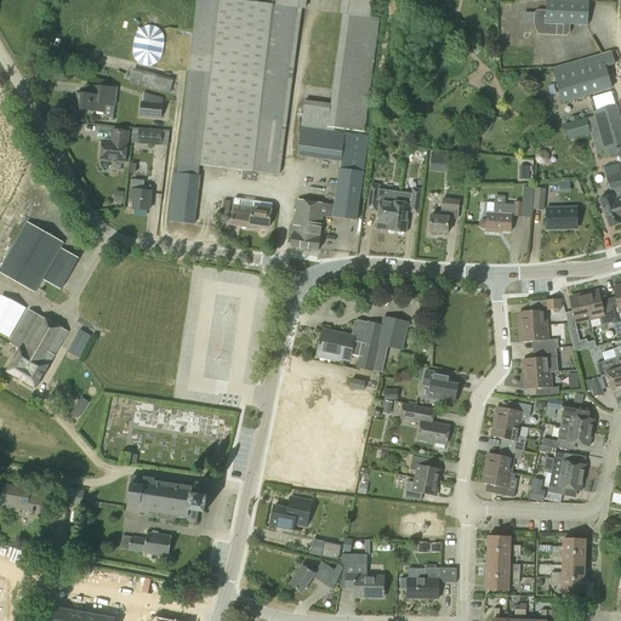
[(306,0),(275,0),(275,4),(272,4),(235,0),(195,0),(177,163),(200,165),(200,166),(279,175),(302,10),(306,10),(306,0)]
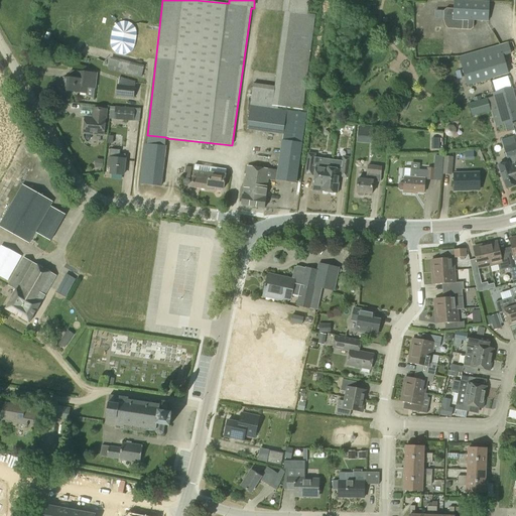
[(307,14),(308,0),(283,0),(282,12),(284,12),(274,87),(253,84),(247,130),(283,135),(282,140),(277,170),(269,169),(247,166),(241,205),(264,208),(268,180),(296,183),(302,146),(303,135),(306,113),(286,110),(278,109),(278,107),(302,110),(315,15),(307,14)]
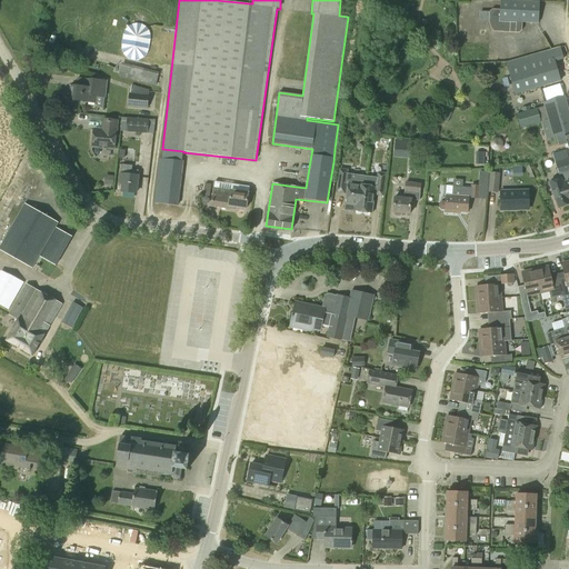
[(539,22),(540,1),(526,0),(500,0),(500,9),(500,10),(492,9),(489,12),(489,22),(491,28),(495,31),(519,32),(522,30),(523,21),(539,22)]
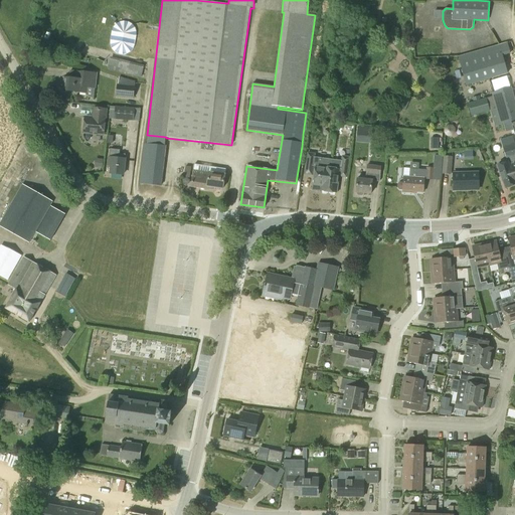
[(467,86),(507,73),(502,55),(510,53),(507,42),(499,45),(499,44),(458,56),(467,86)]
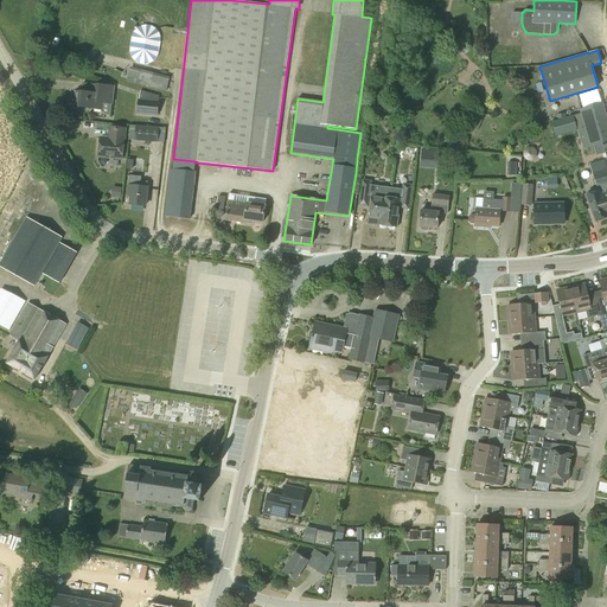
[(167,87),(170,77),(129,68),(127,76),(167,87)]
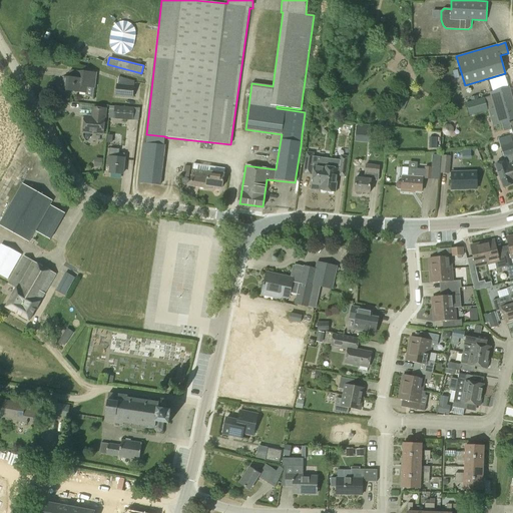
[(94,88),(96,72),(79,71),(78,78),(64,77),(63,90),(86,93),(86,87),(94,88)]
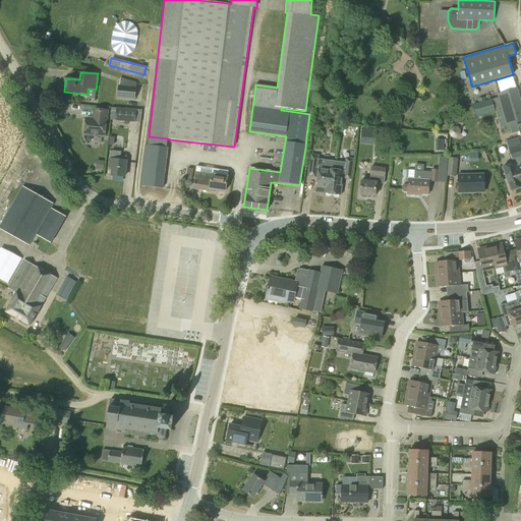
[(134,100),(135,88),(118,87),(117,98),(134,100)]
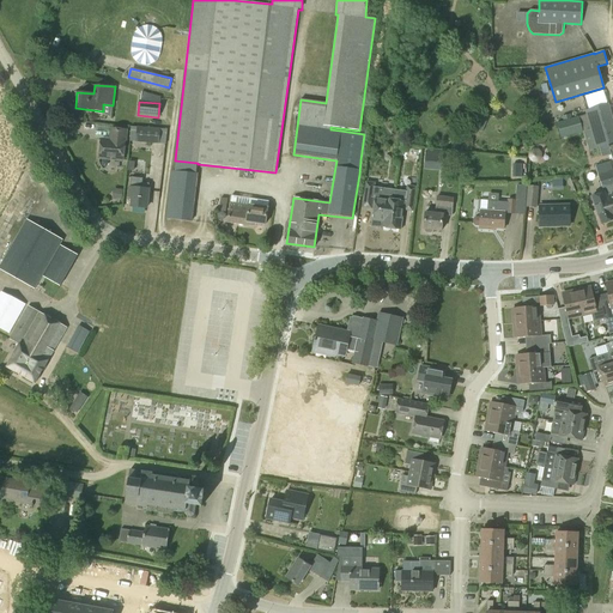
[(583,132),(589,150),(590,150),(596,149),(612,143),(612,120),(608,103),(586,110),(584,110),(586,115),(571,119),(570,115),(566,115),(563,116),(564,121),(557,123),(560,138),(566,137),(583,132)]
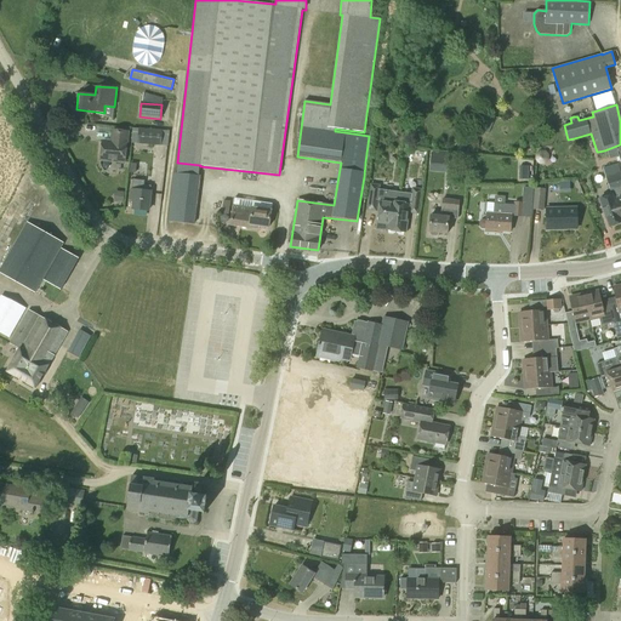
[(391,107),(381,106),(380,117),(389,118),(391,107)]
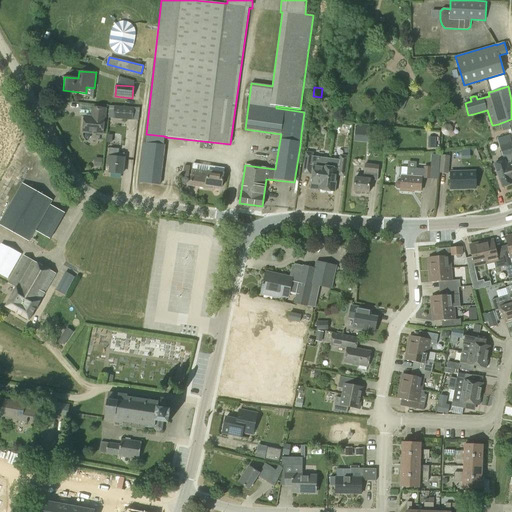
[(132,120),(133,107),(114,106),(113,119),(132,120)]
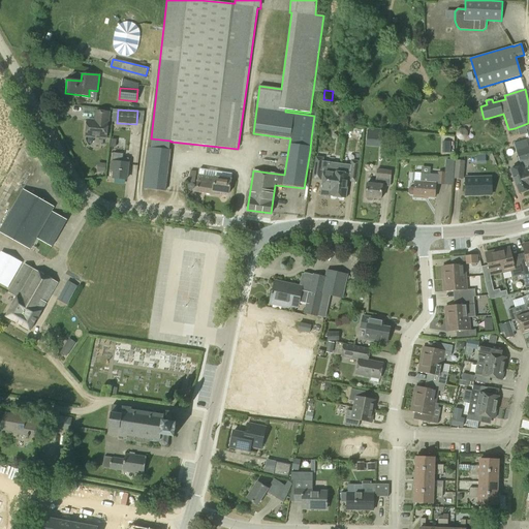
[(106,138),(110,112),(97,111),(95,121),(87,121),(86,135),(106,138)]
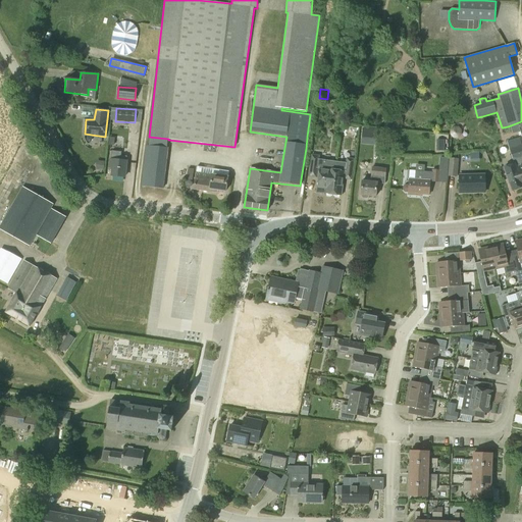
[(377,146),(379,129),(362,128),(361,145),(377,146)]
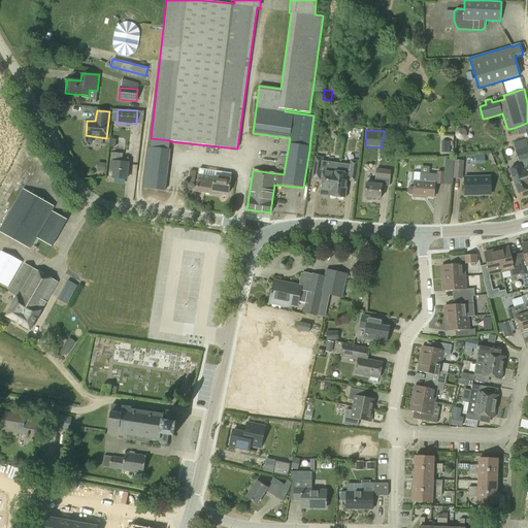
[(169,150),(170,141),(170,140),(151,138),(150,147),(147,147),(142,189),(165,191),(170,150),(169,150)]
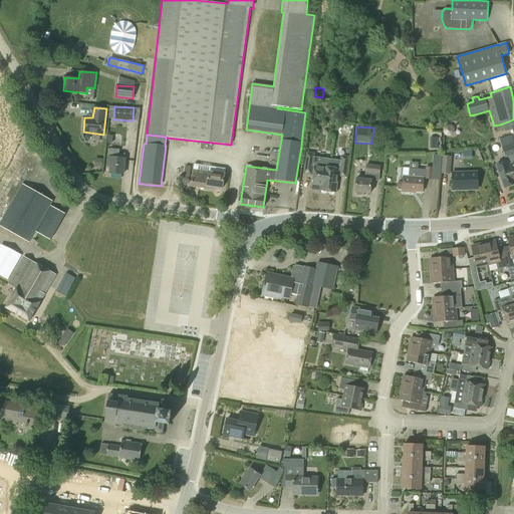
[(513,145),(511,136),(498,140),(506,162),(496,165),(504,188),(513,184),(513,145)]
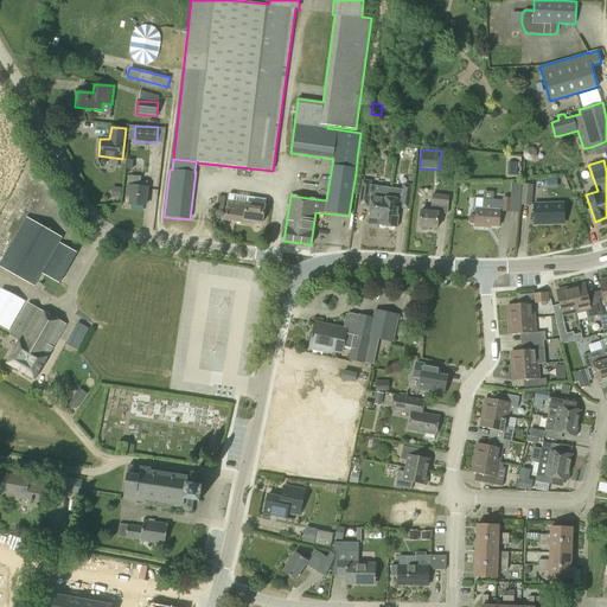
[(145,206),(147,185),(140,184),(141,177),(129,176),(128,196),(132,196),(131,204),(145,206)]
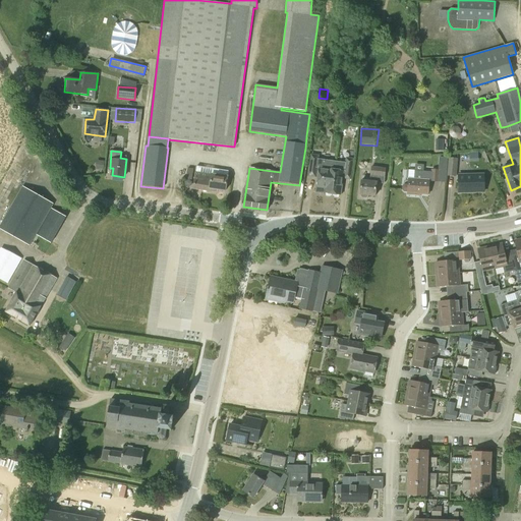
[(438,170),(440,170),(439,182),(446,182),(448,158),(439,157),(438,170)]
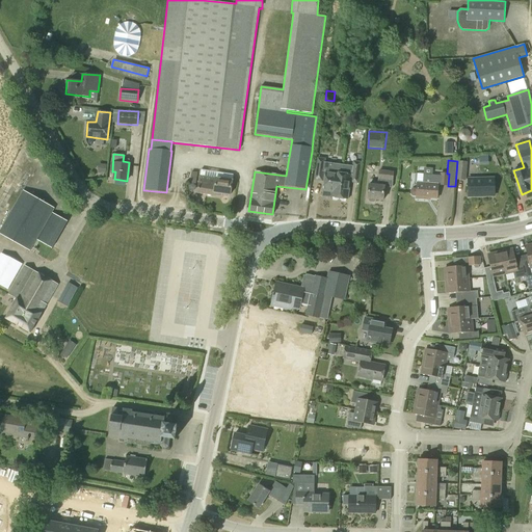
[(466,181),(467,162),(457,161),(456,180),(466,181)]
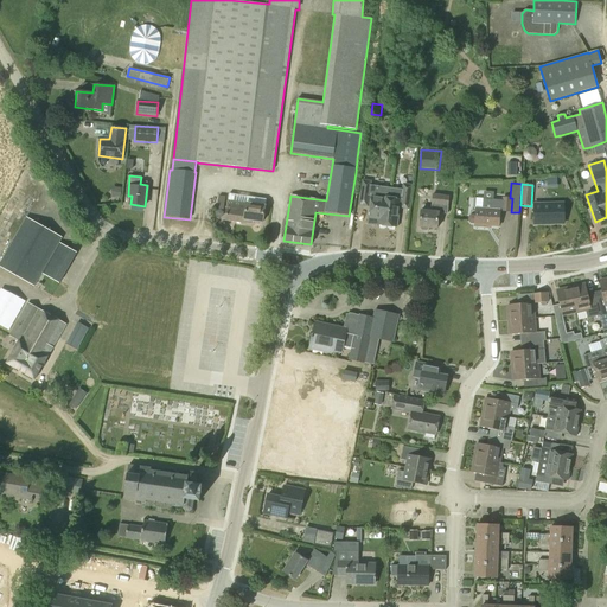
[(387,210),(390,187),(369,185),(368,196),(372,196),(369,224),(378,225),(379,209),(387,210)]
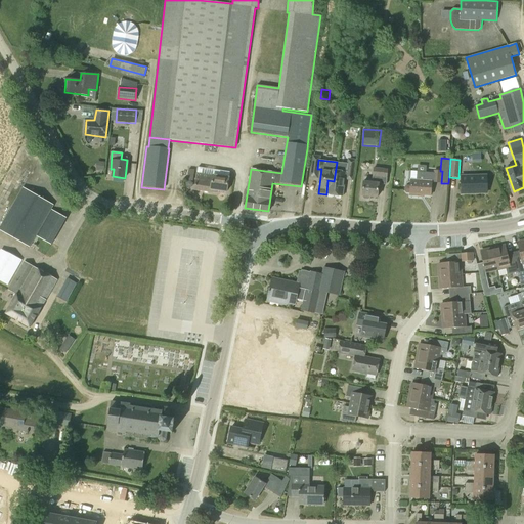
[(328,180),(326,194),(342,197),(345,172),(347,173),(348,164),(337,162),(334,181),(328,180)]
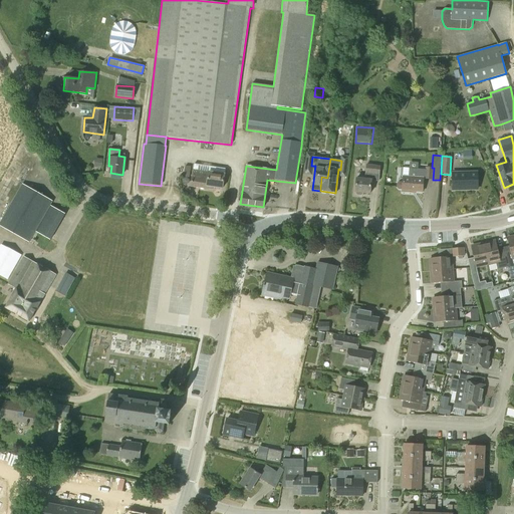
[(379,175),(380,166),(366,164),(365,173),(379,175)]
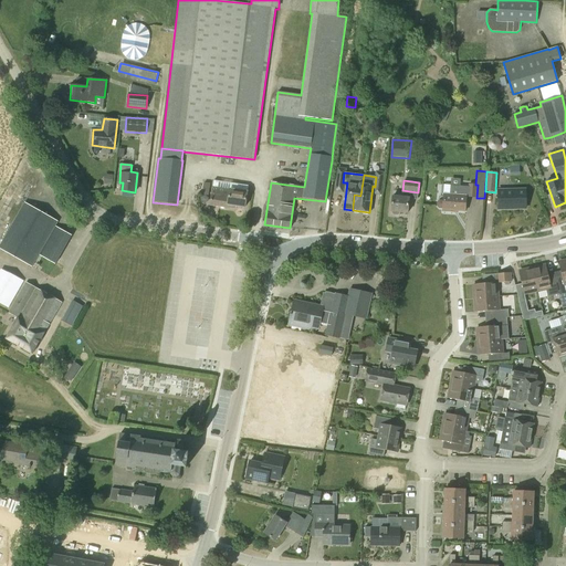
[(244,208),(248,192),(229,189),(230,184),(213,181),(210,205),(231,208),(232,206),(244,208)]
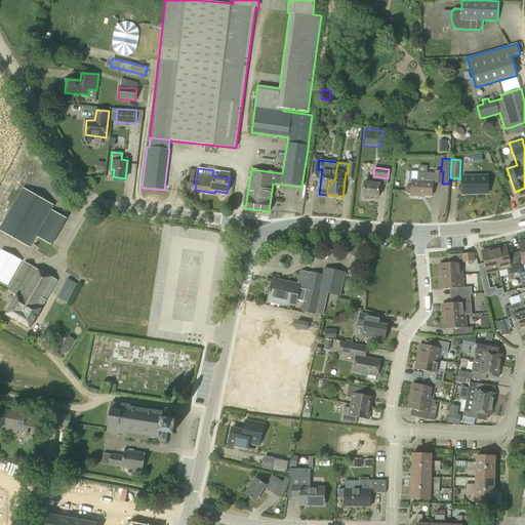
[(436,183),(436,173),(417,172),(417,180),(412,180),(411,186),(407,186),(405,188),(405,192),(407,194),(411,194),(411,197),(420,197),(420,196),(431,196),(432,183),(436,183)]
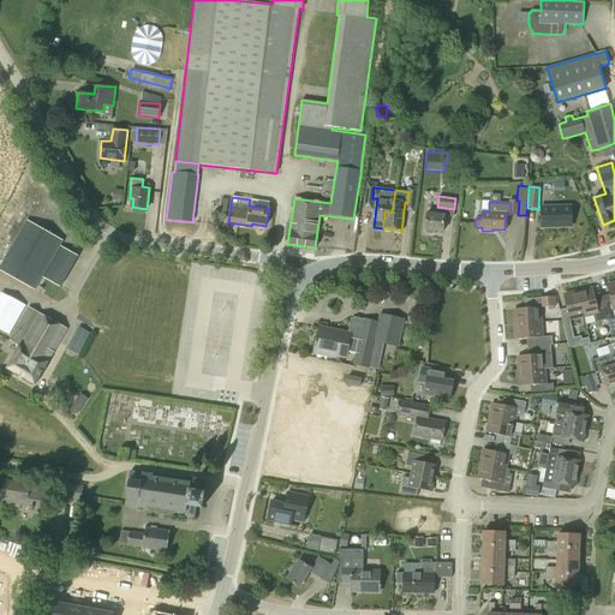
[(557,207),(556,202),(548,202),(548,207),(542,207),(542,227),(571,226),(571,207),(557,207)]
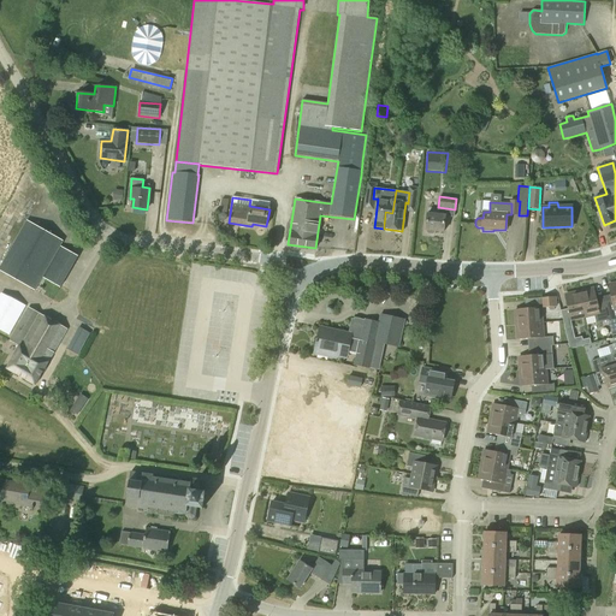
[(443,232),(445,215),(427,214),(425,230),(427,231),(427,232),(428,234),(433,234),(434,232),(434,231),(443,232)]
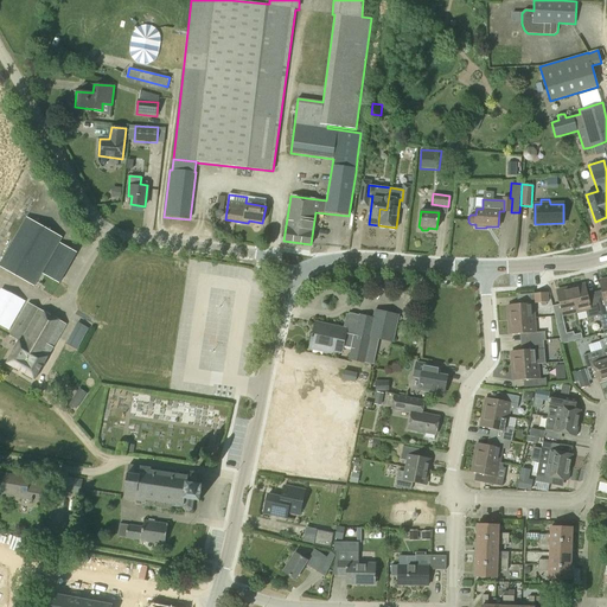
[(0,267),(34,286),(62,237),(26,217),(0,263),(0,267)]
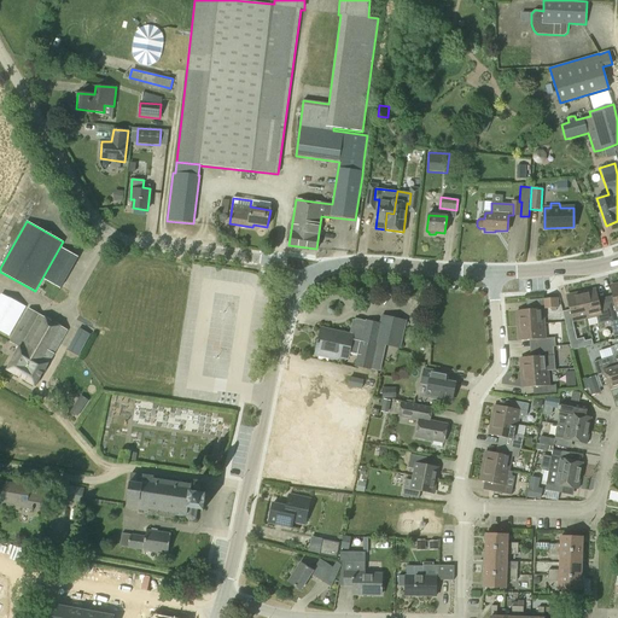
[(581,293),(586,318),(601,314),(596,290),(581,293)]
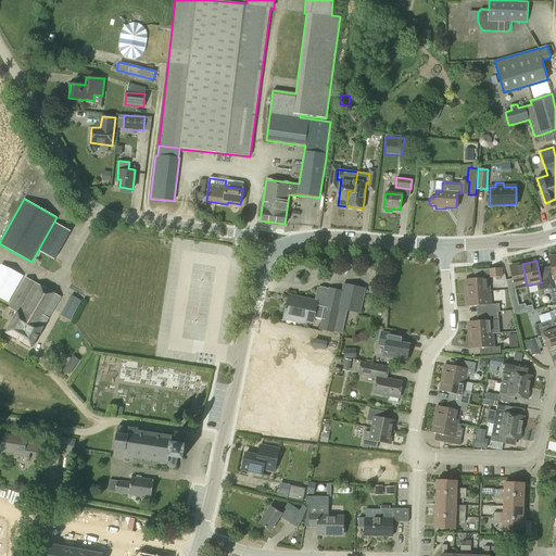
[(0,299),(8,303),(23,277),(1,264),(0,265),(0,299)]
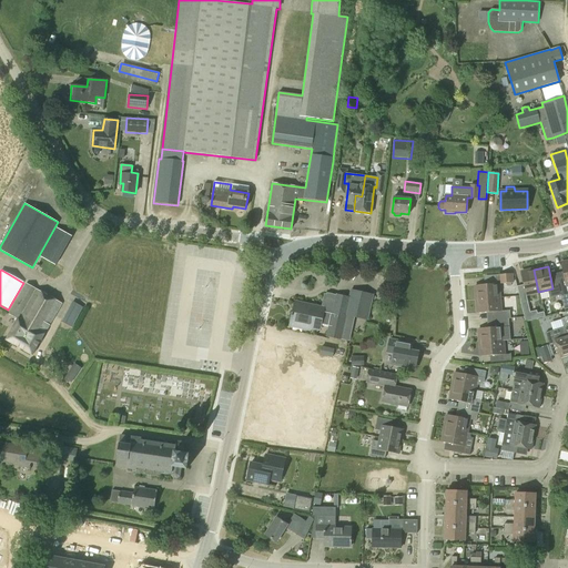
[(526,294),(538,292),(534,270),(520,273),(526,294)]
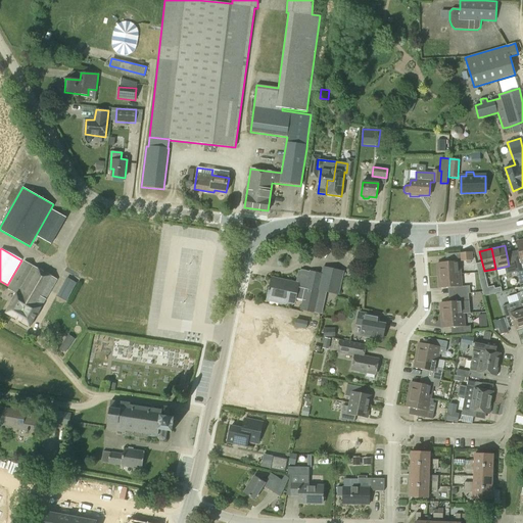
[(461,262),(471,260),(471,252),(460,253),(461,262)]
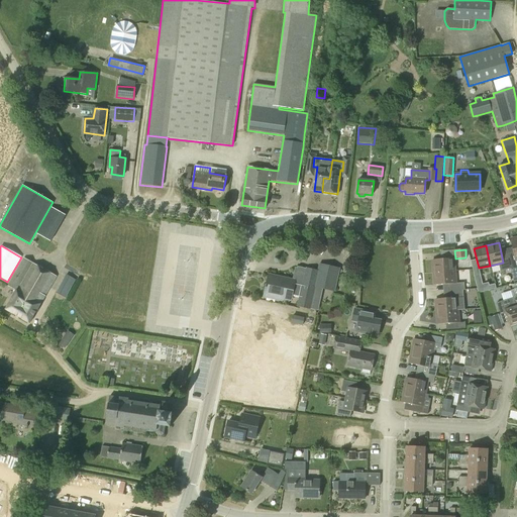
[(17,291),(39,304),(39,305),(56,277),(33,265),(33,264),(24,259),(9,286),(17,291)]
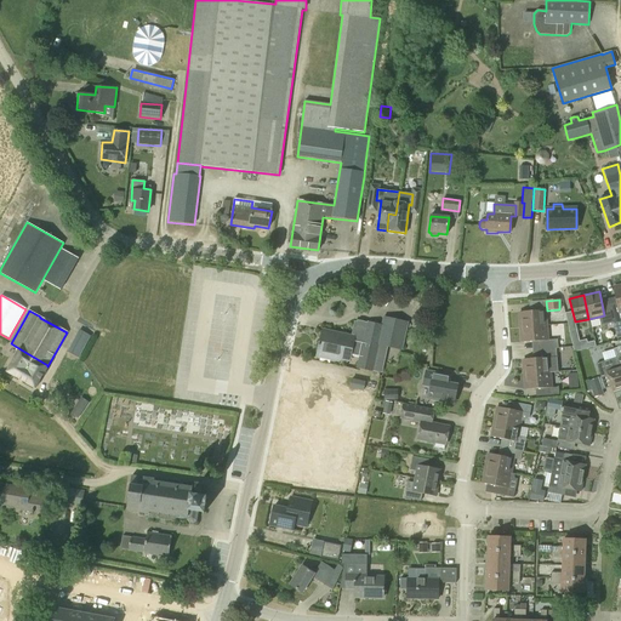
[(520,328),(546,325),(545,311),(519,313),(520,328)]
